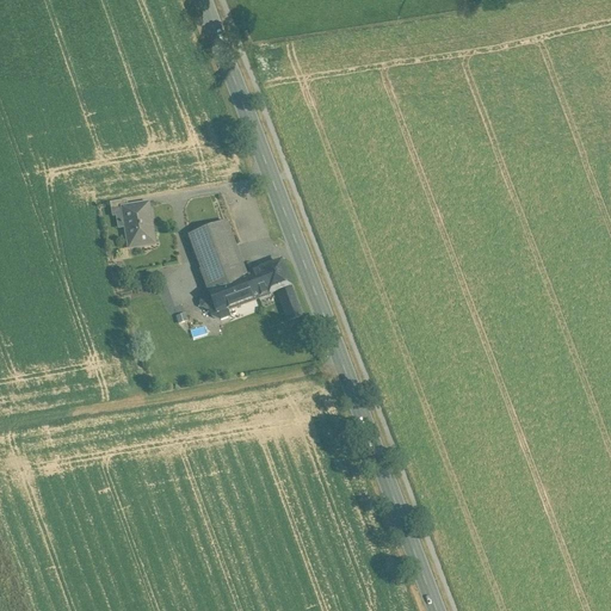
[(130,208),(113,211),(115,220),(127,217),(127,216),(131,216),(130,208)]
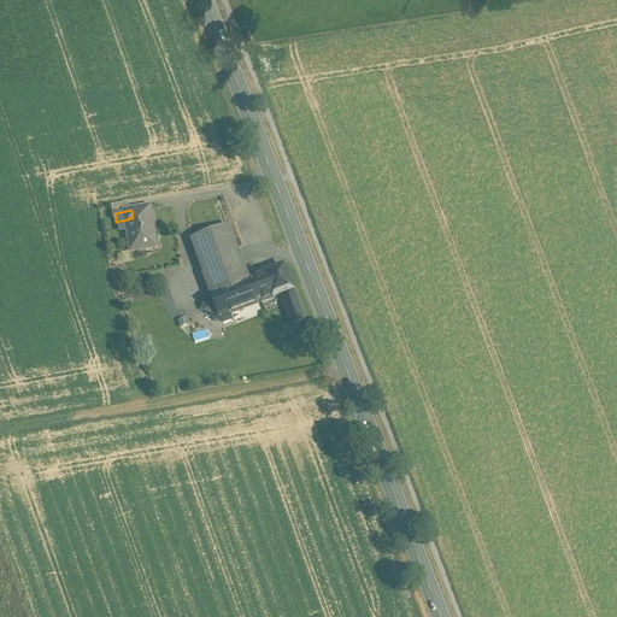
[(153,215),(133,218),(128,218),(128,219),(135,259),(160,256),(153,215)]
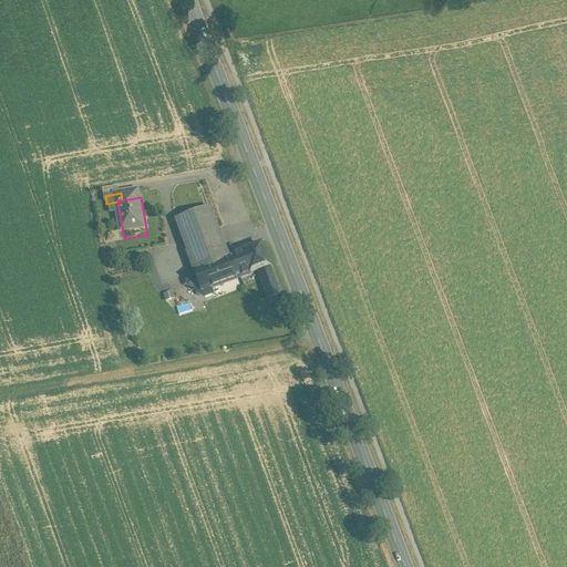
[(212,207),(175,220),(187,251),(186,251),(193,269),(194,270),(229,257),(218,228),(219,228),(212,207)]
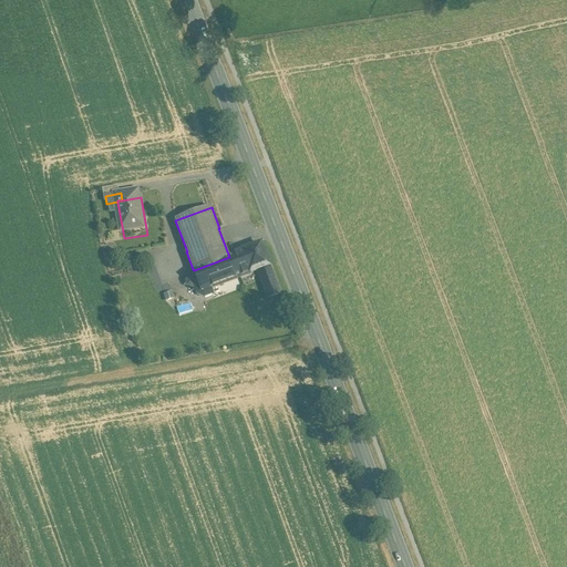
[(229,257),(237,279),(250,274),(258,270),(269,267),(261,245),(229,257)]
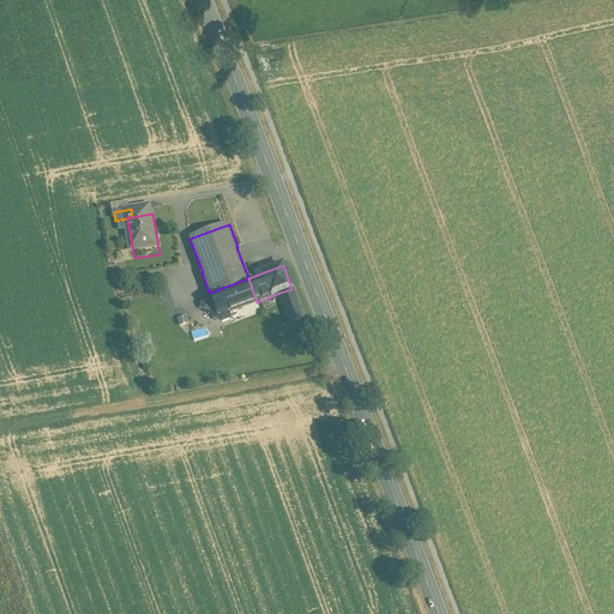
[(248,278),(210,293),(209,292),(208,293),(204,300),(205,302),(202,304),(204,309),(210,312),(212,318),(222,321),(230,319),(228,313),(257,302),(248,278)]
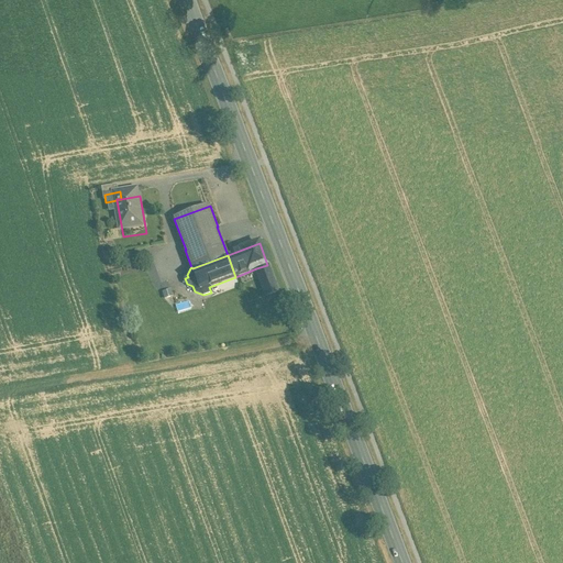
[(267,265),(256,268),(260,279),(266,296),(277,291),(267,265)]
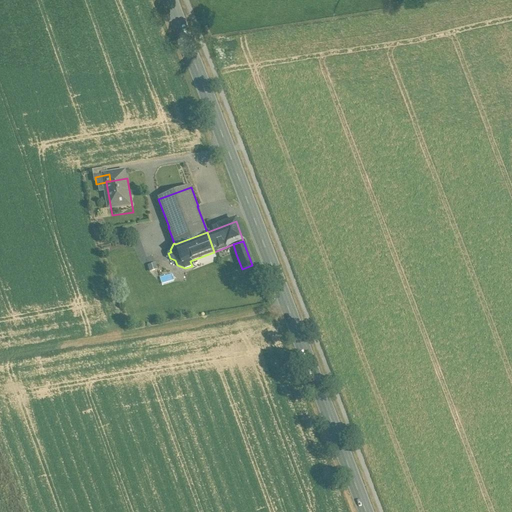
[(233,244),(226,247),(229,257),(236,254),(233,244)]
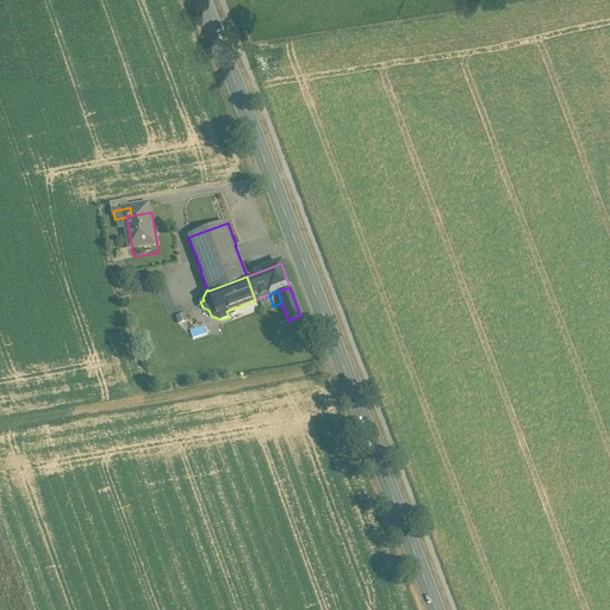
[(194,336),(207,335),(206,327),(193,329),(194,336)]
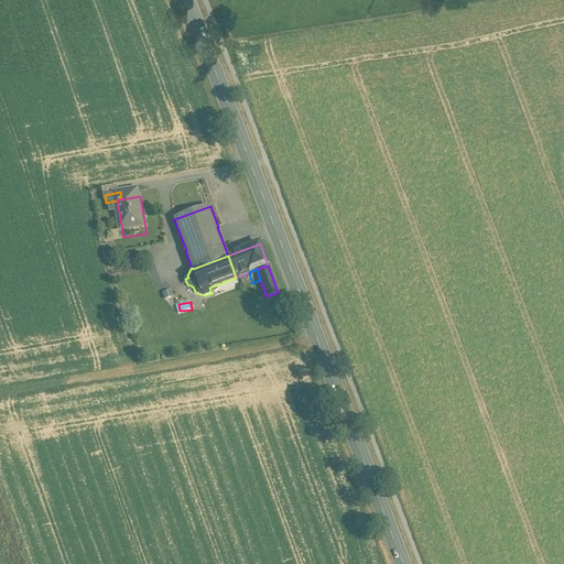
[(175,303),(159,306),(160,314),(176,311),(175,303)]
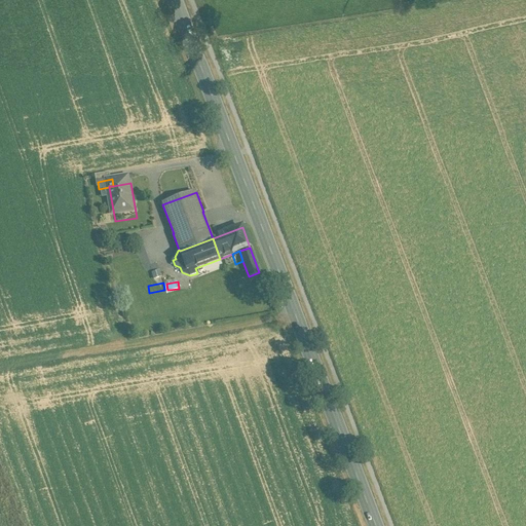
[(240,285),(243,301),(253,299),(250,284),(240,285)]
